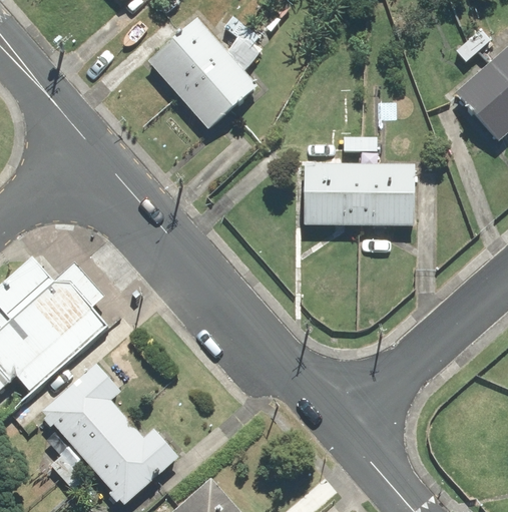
[(201,14),(148,61),(210,131),(264,84),(201,14)]
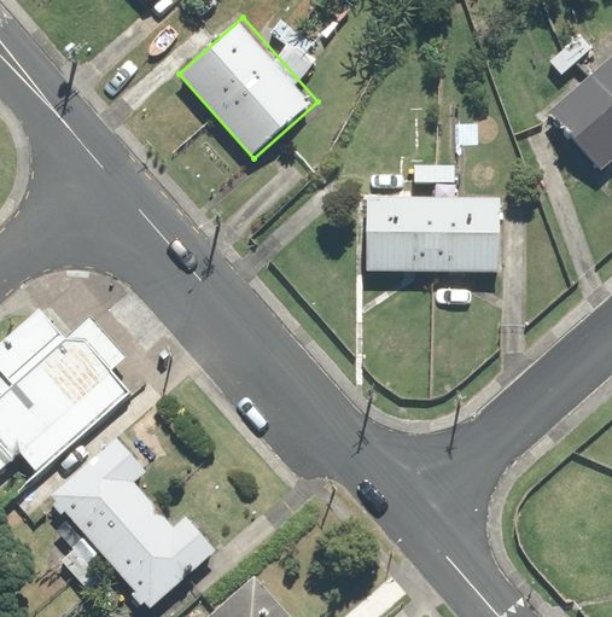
[(611,56),(549,114),(604,173),(611,164),(611,56)]
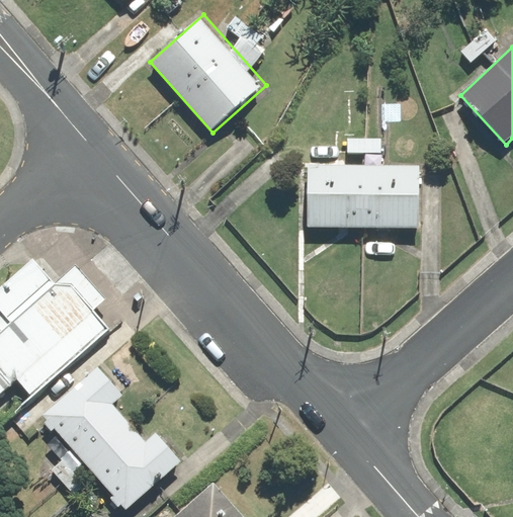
[(382,139),(344,138),(343,153),(381,155),(382,139)]
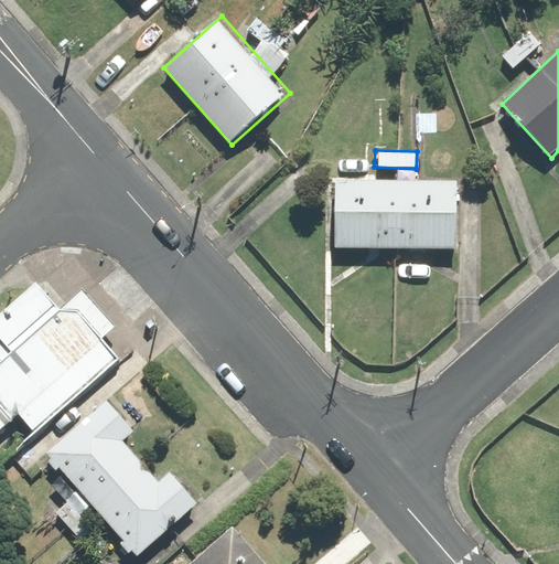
[(337,178),(334,245),(457,249),(459,181),(337,178)]
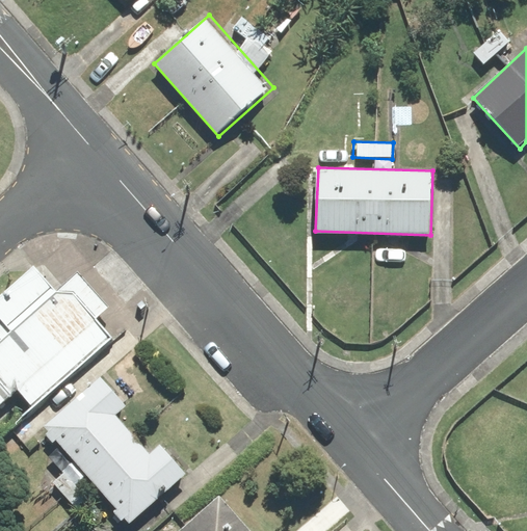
[(0,425),(106,334),(93,317),(108,303),(81,273),(63,288),(37,259),(0,291),(0,425)]
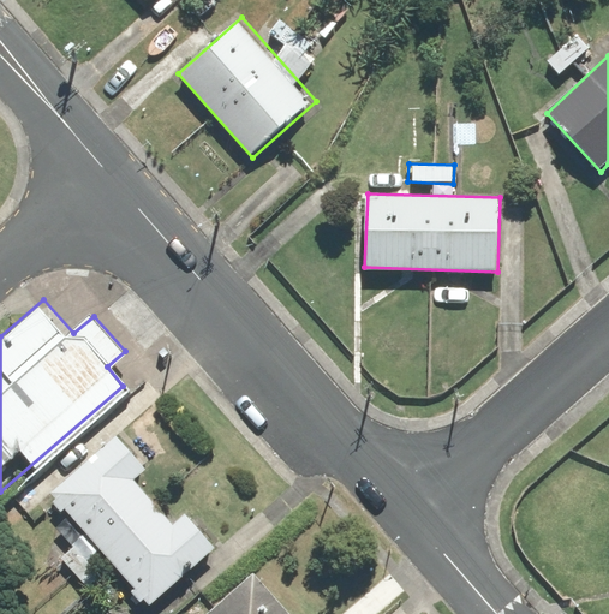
[(113,433),(48,490),(145,602),(213,543),(185,512),(172,524),(135,482),(147,471),(113,433)]
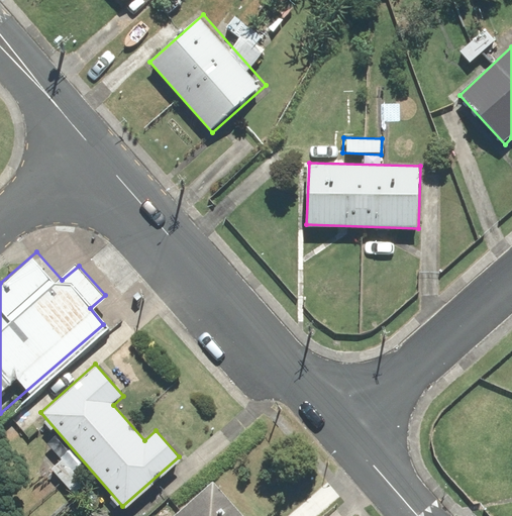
[(241,515),(209,479),(168,515),(241,515)]
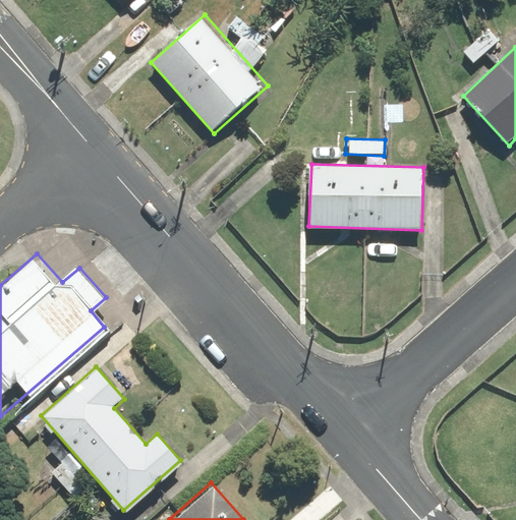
All buildings are outlined.
